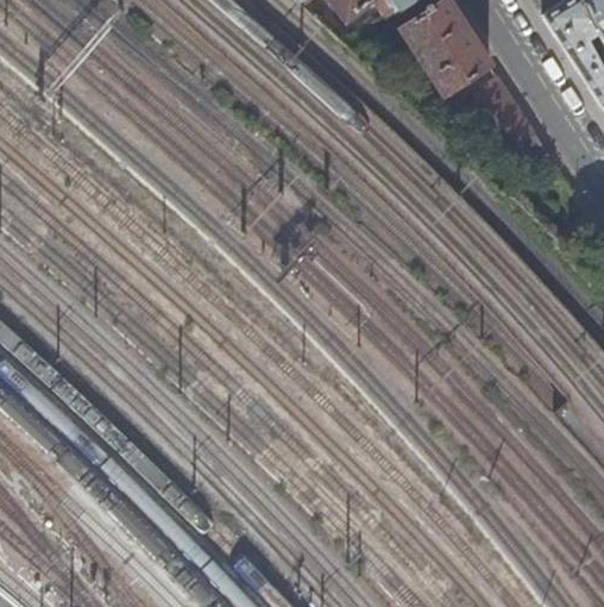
[(297,0),(300,2),(302,0),(325,0),(346,26),(373,6),(384,22),(421,0),(297,0)]
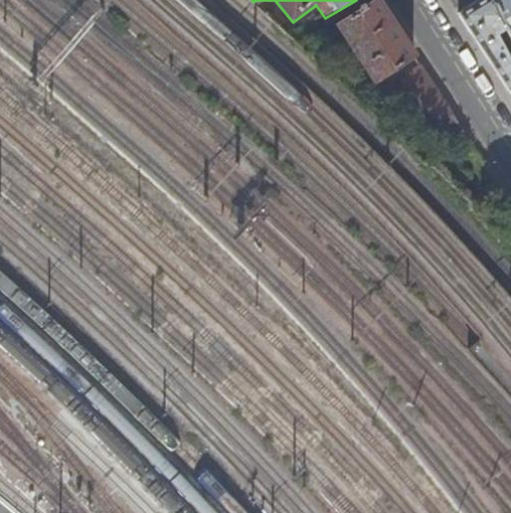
[(380,0),(342,24),(378,81),(417,57),(380,0)]
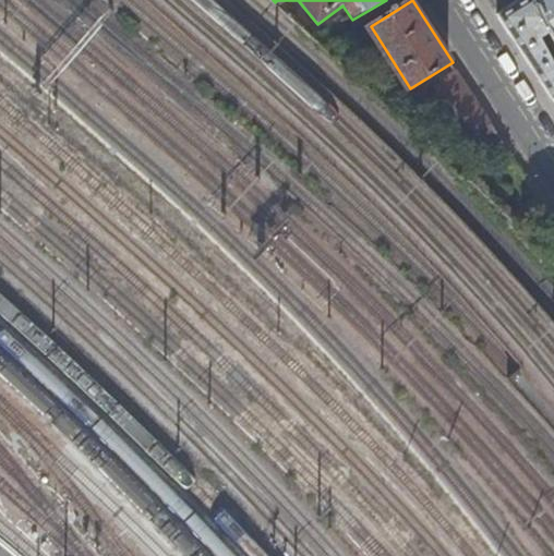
[(552,33),(534,0),(526,0),(517,5),(501,15),(532,64),(553,96),(553,61),(541,38),(552,33)]
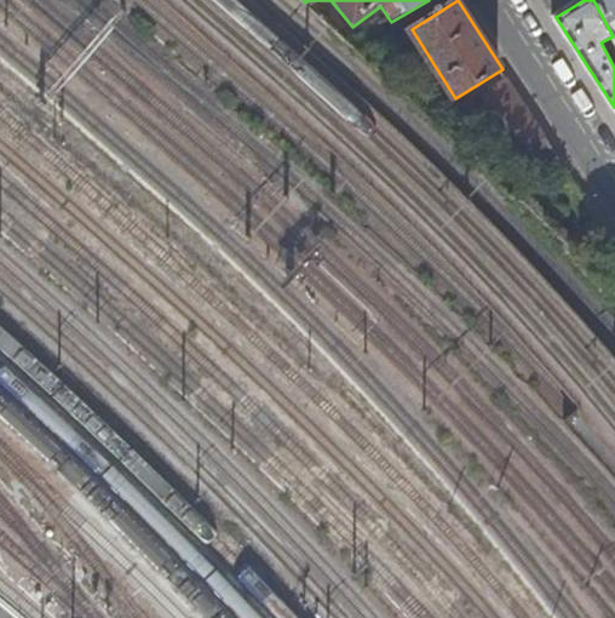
[(614,0),(593,0),(613,36),(614,39),(614,0)]
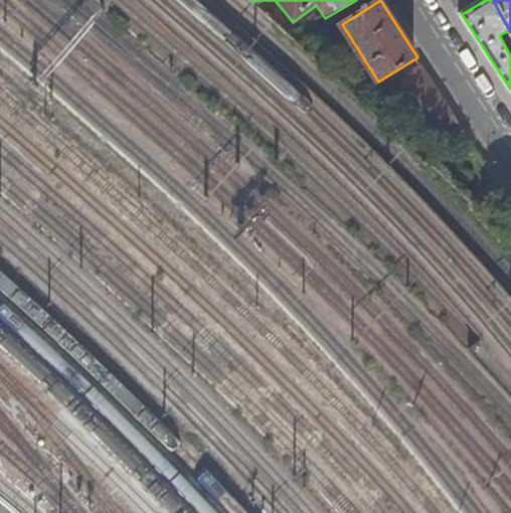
[(424,67),(403,80),(415,98),(420,94),(430,107),(434,105),(446,122),(450,119),(462,138),(468,134),(424,67)]
